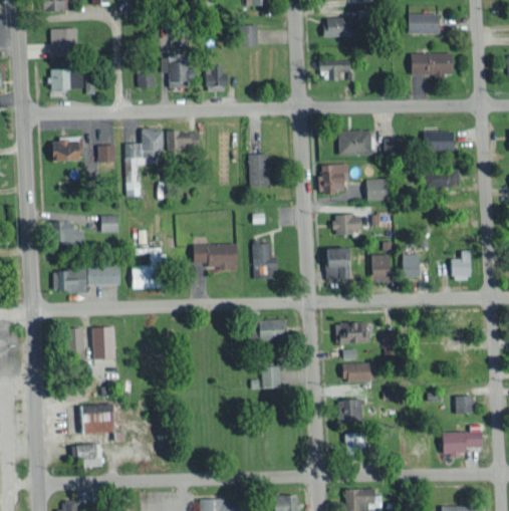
[(62,10),(61,0),(36,0),(36,11),(62,10)]
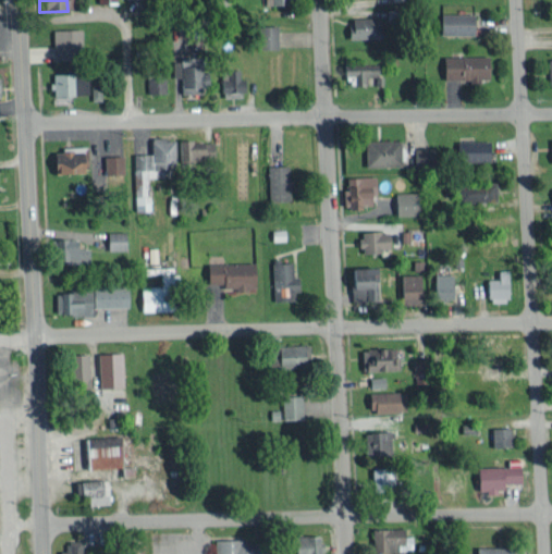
[(442,37),(475,36),(474,14),(441,15),(442,37)]
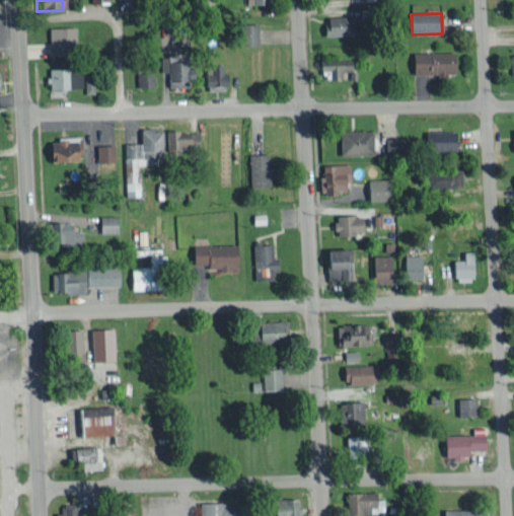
[(326,17),(327,38),(351,37),(350,16),(326,17)]
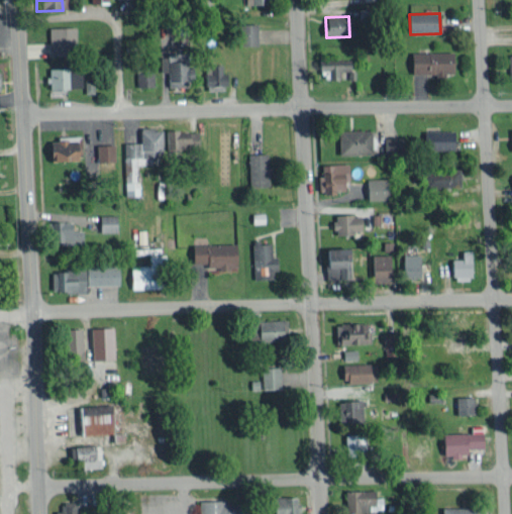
[(241,46),(260,46),(260,24),(241,25),(241,46)]
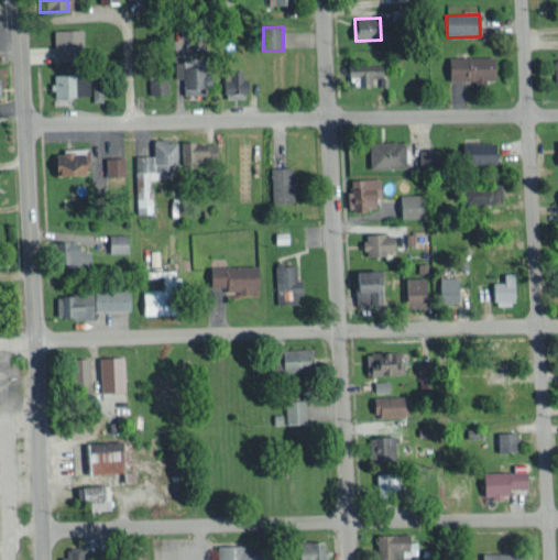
[(54,32),(55,54),(84,53),(83,30),(54,32)]
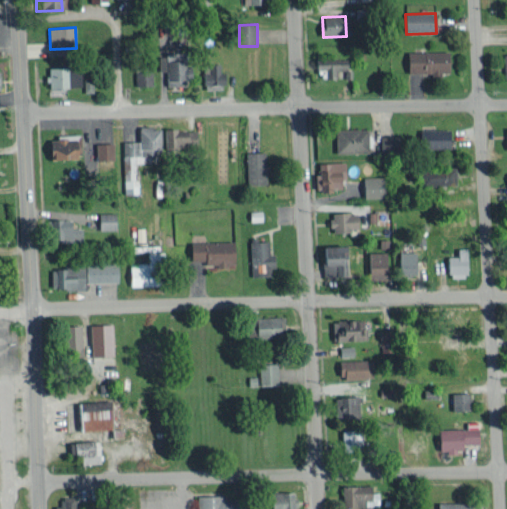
[(409,74),(453,73),(453,52),(408,53),(409,74)]
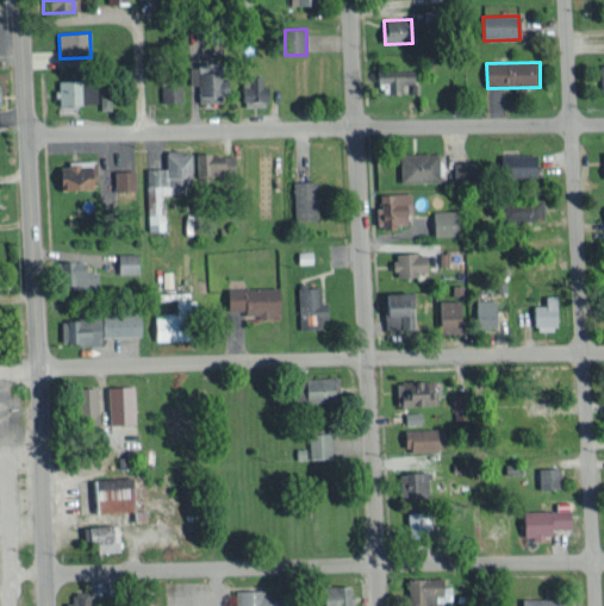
[(200,86),(200,105),(216,104),(215,97),(225,97),(224,66),(192,67),(192,86),(200,86)]
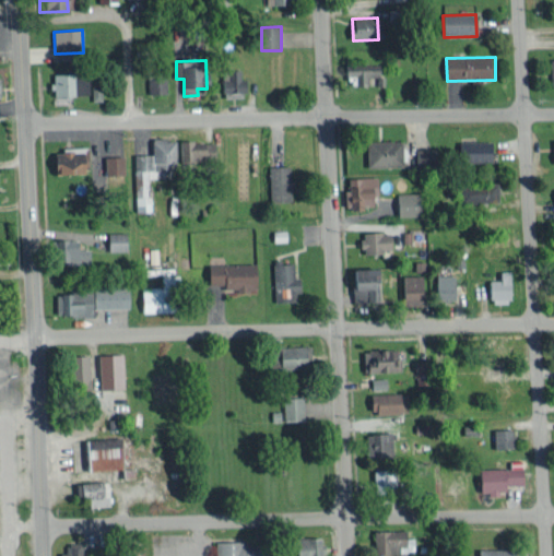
[(357,77),(357,86),(370,85),(370,78),(384,78),(384,63),(344,64),(344,77),(357,77)]
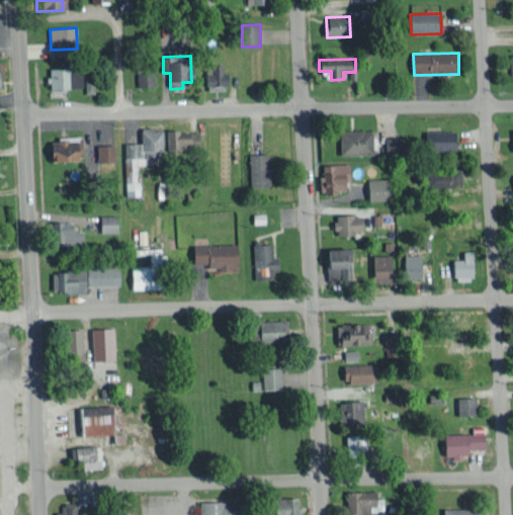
[(206,66),(207,92),(216,91),(216,87),(229,87),(229,74),(224,74),(223,65),(206,66)]
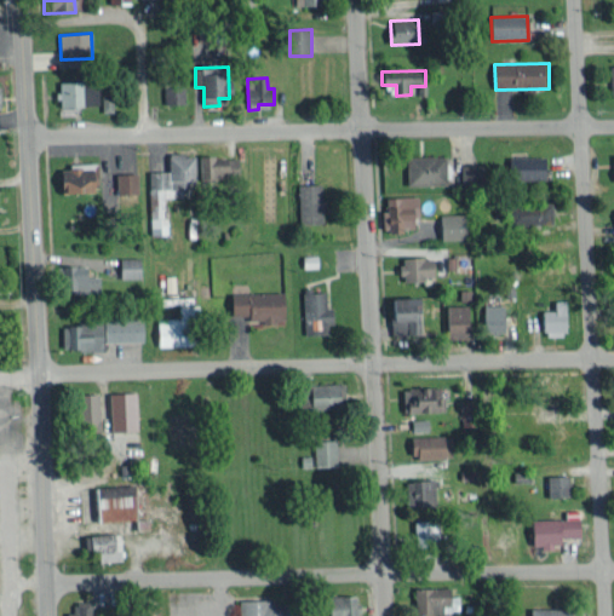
[(98,82),(59,84),(59,108),(99,107),(98,82)]
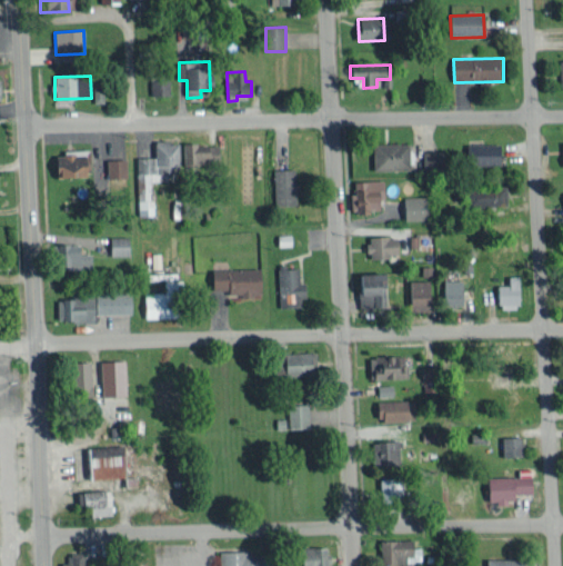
[(171,76),(153,76),(153,97),(171,96),(171,76)]
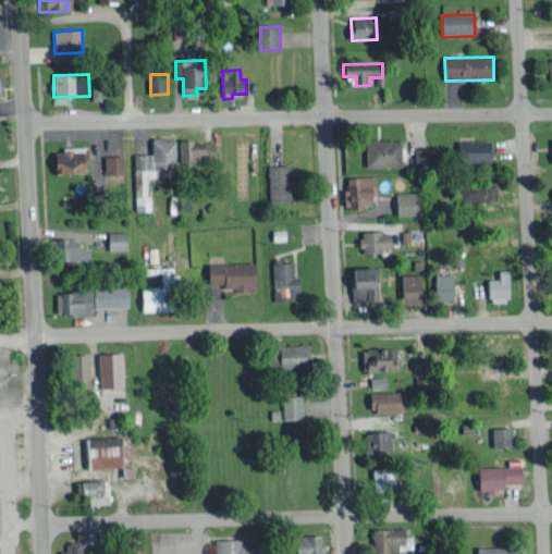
[(136,155),(138,212),(154,212),(152,171),(175,171),(174,138),(152,139),(152,155),(136,155)]
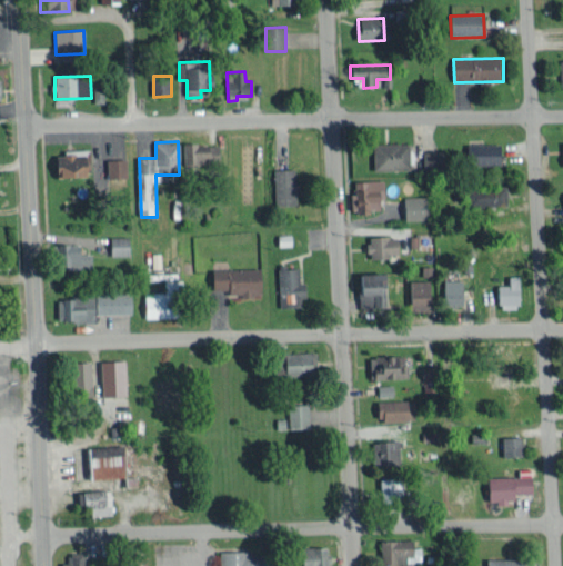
[(410,144),(373,145),(374,171),(411,170),(410,144)]
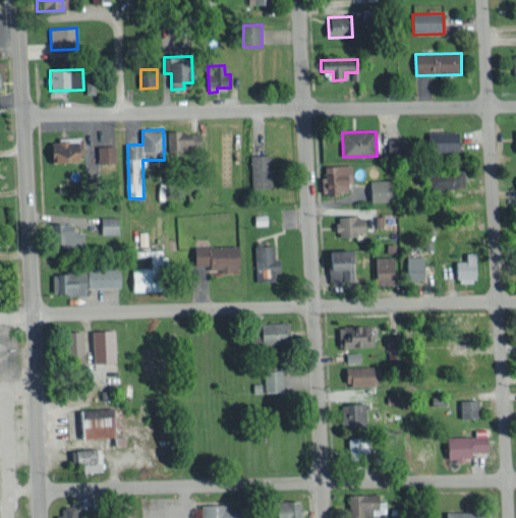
[(169,152),(204,151),(204,132),(169,133),(169,152)]
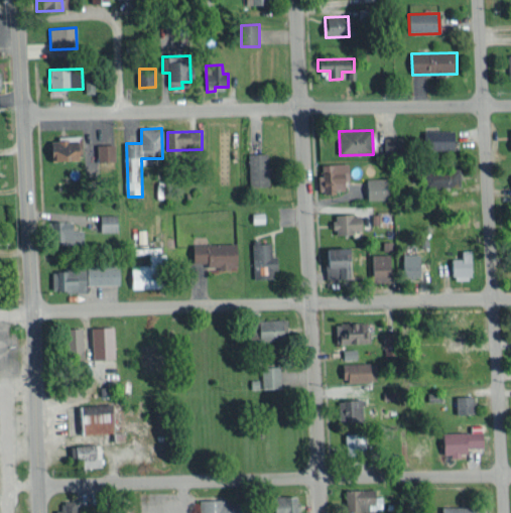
[(455,150),(455,131),(424,132),(424,151),(455,150)]
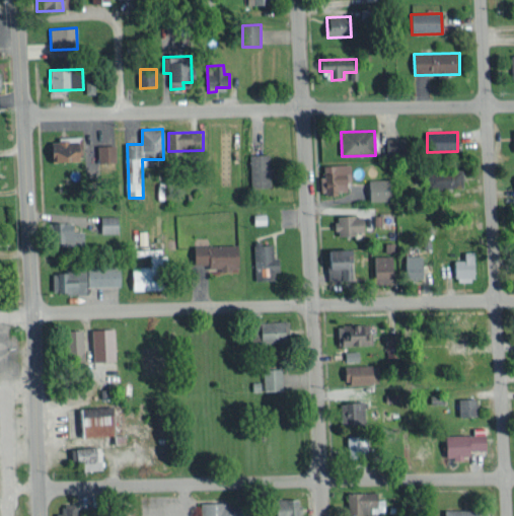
[(82,160),(82,141),(49,142),(50,161),(82,160)]
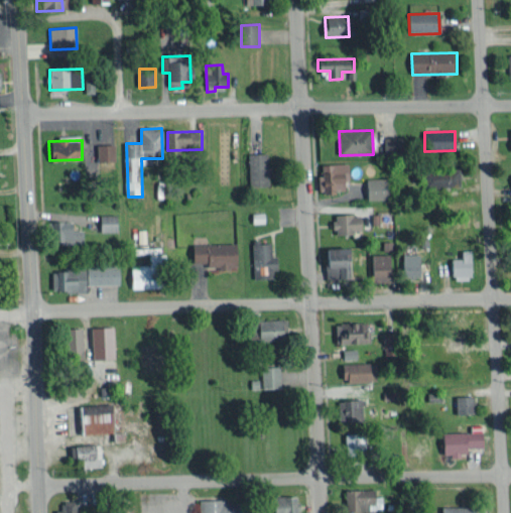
[(99,145),(99,162),(117,162),(117,145),(99,145)]
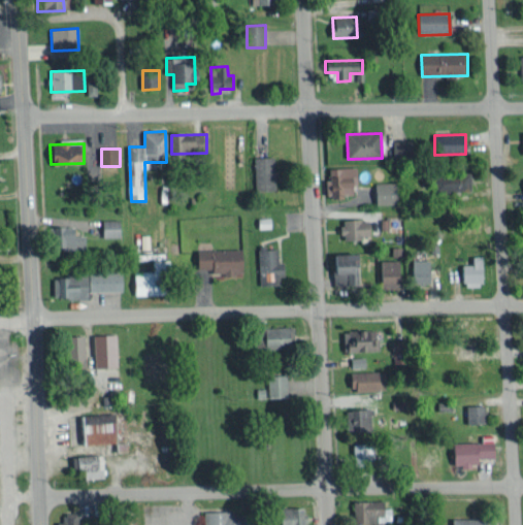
[(274,158),(255,158),(256,192),(275,191),(274,158)]
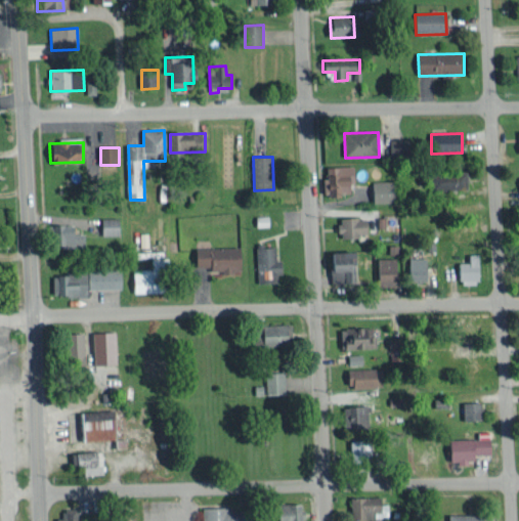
[(353,167),(330,168),(331,197),(354,196),(353,167)]
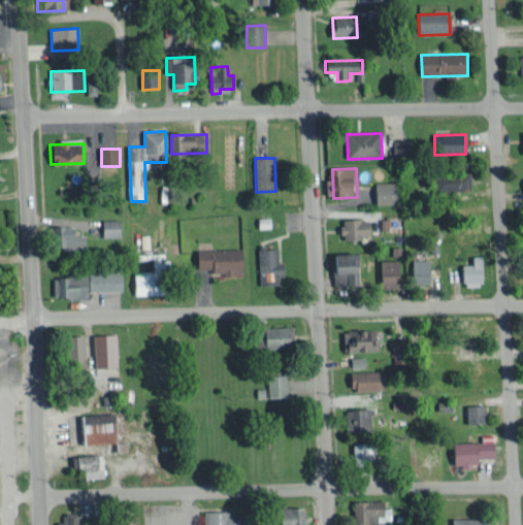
[(471,189),(471,174),(438,176),(438,190),(471,189)]
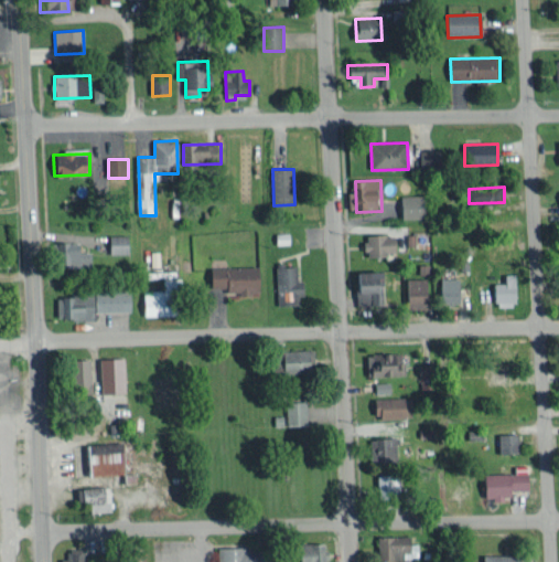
[(401,197),(400,220),(423,220),(423,198),(401,197)]
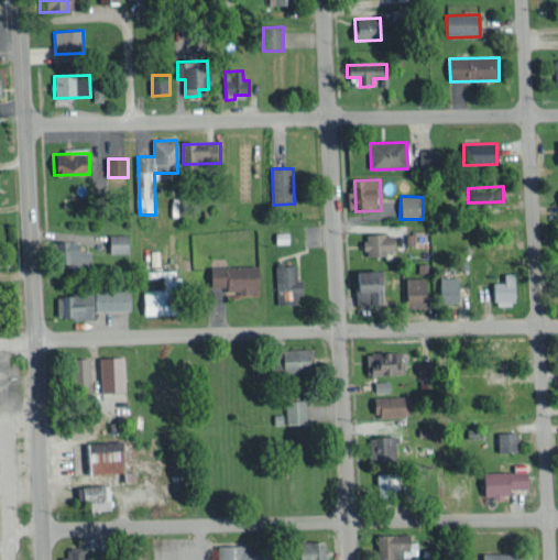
[(365,255),(395,255),(394,235),(365,235),(365,255)]
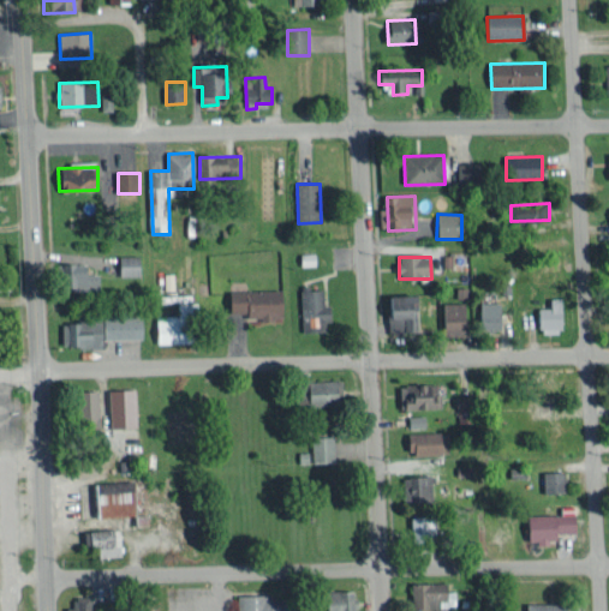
[(145,258),(120,258),(121,277),(145,277),(145,258)]
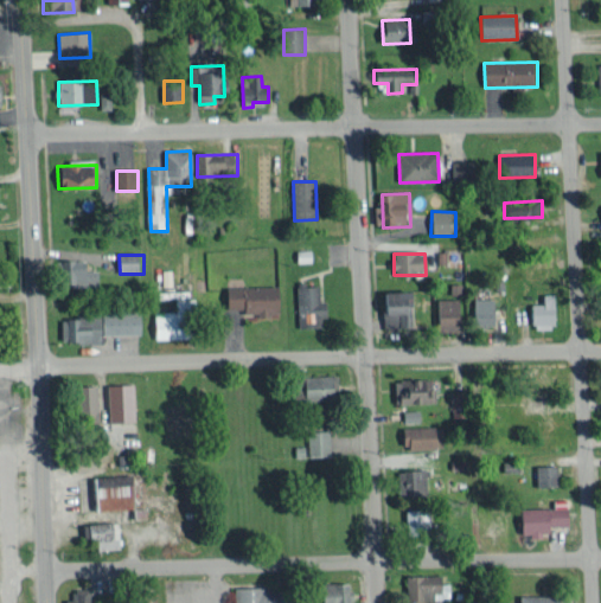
[(102,286),(102,273),(89,273),(89,261),(64,262),(64,287),(102,286)]
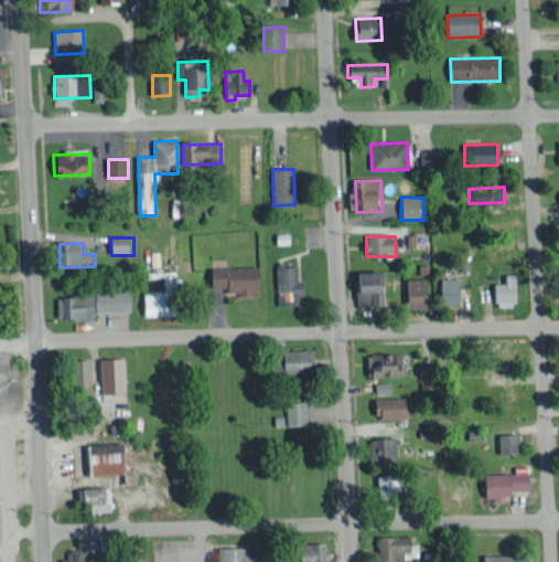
[(258,294),(257,267),(210,268),(211,289),(228,289),(228,293),(242,293),(242,295),(258,294)]
